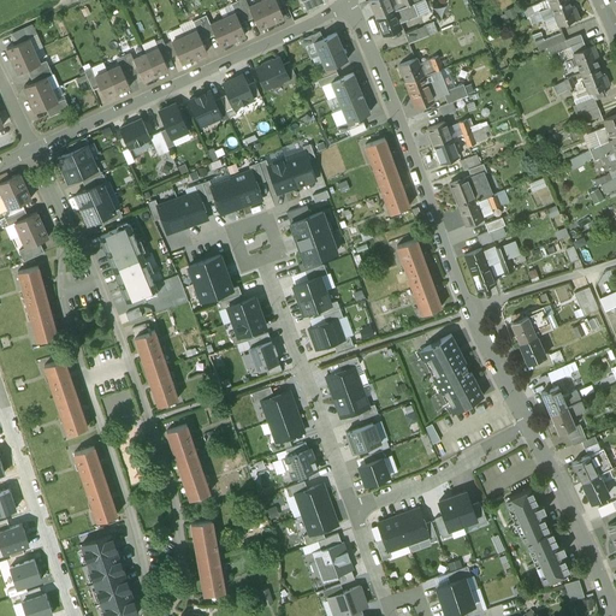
[(247,21),(237,0),(231,4),(235,13),(235,12),(240,24),(247,21)]
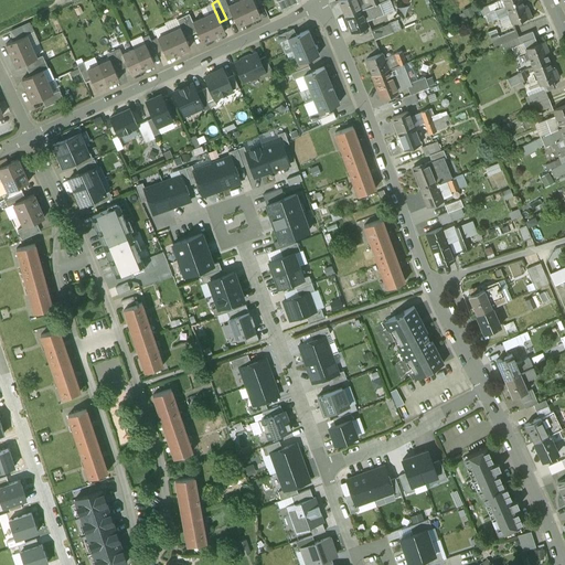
[(227,6),(225,0),(217,0),(226,19),(232,16),(227,7),(227,6)]
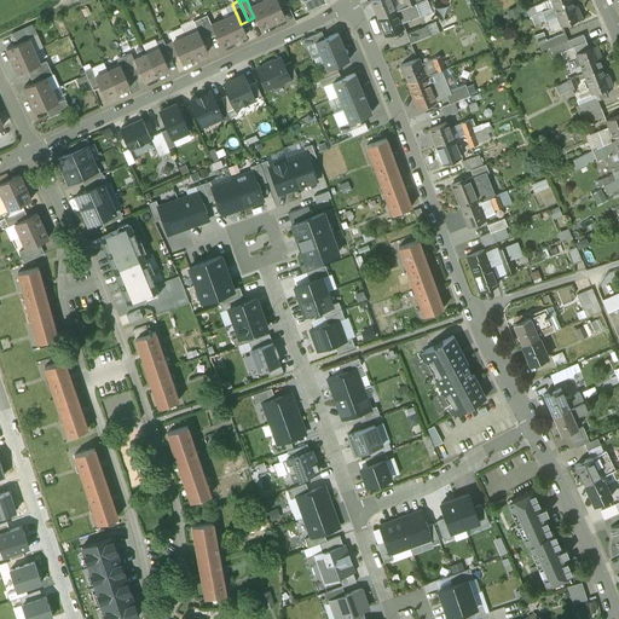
[(264,0),(262,1),(272,23),(285,17),(281,6),(277,0),(264,0)]
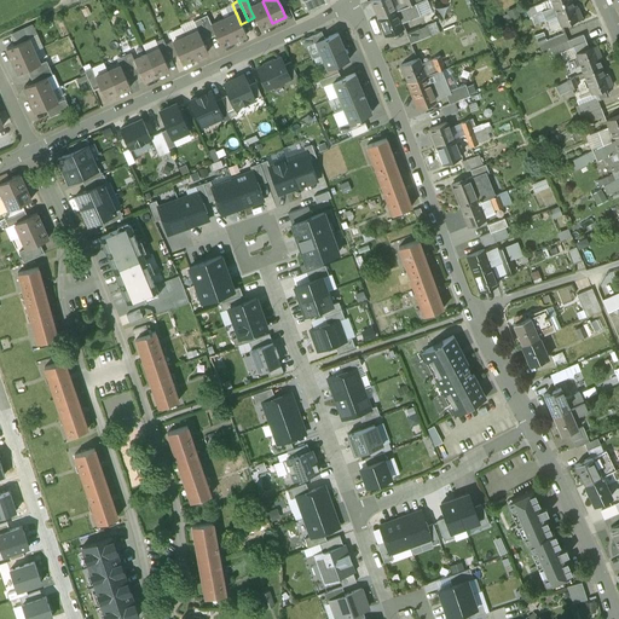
[(371,0),(370,0),(377,18),(408,6),(404,0),(371,0)]
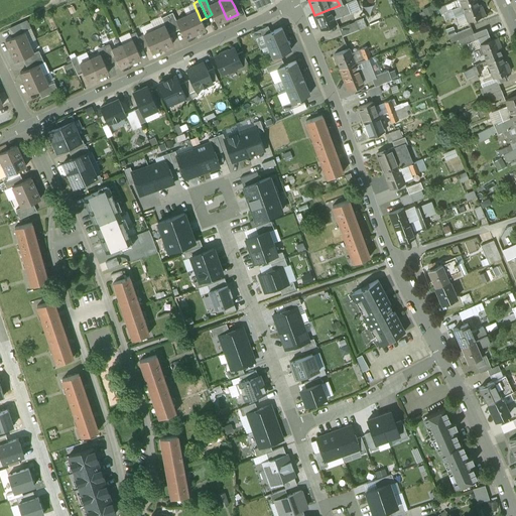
[(453,8),(450,9),(455,17),(464,13),(468,22),(485,15),(481,6),(479,7),(476,0),(474,0),(461,5),(453,8)]
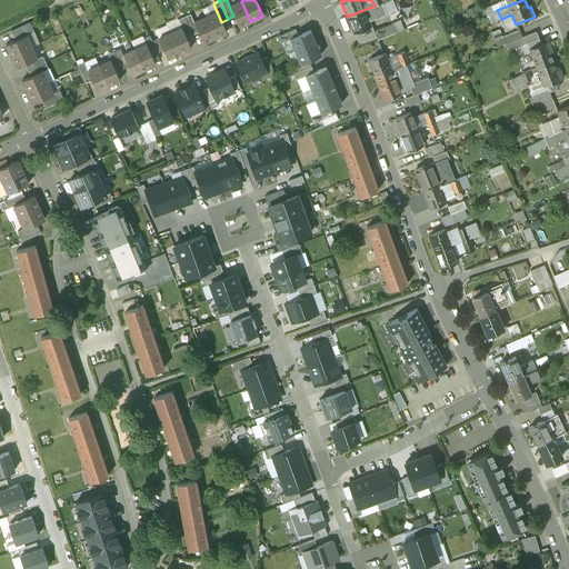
[(229,6),(229,7),(233,16),(239,27),(250,21),(241,1),(229,6)]
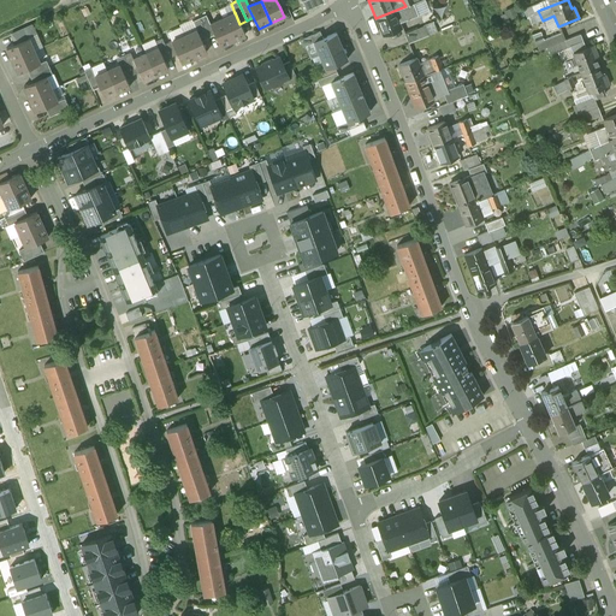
[(406,6),(375,18),(381,35),(400,29),(398,24),(419,17),(414,4),(406,6)]
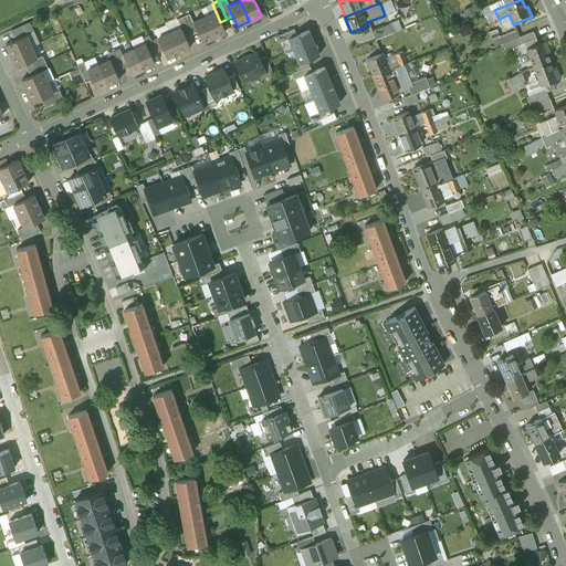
[(494,4),(482,10),(484,16),(494,10),(496,9),(494,4)]
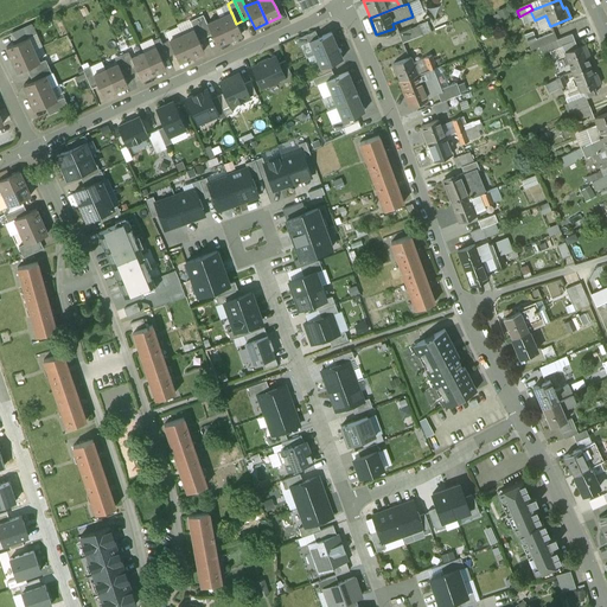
[(231,13),(219,18),(229,39),(242,34),(236,24),(231,12),(231,13)]
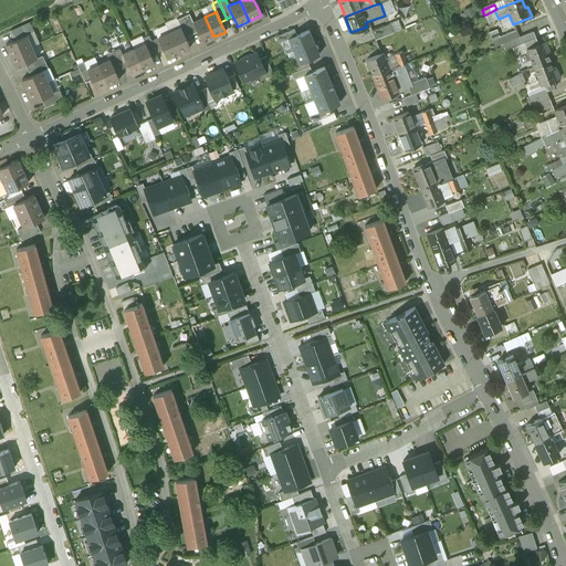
[(192,22),(189,13),(182,17),(191,35),(197,32),(192,22)]
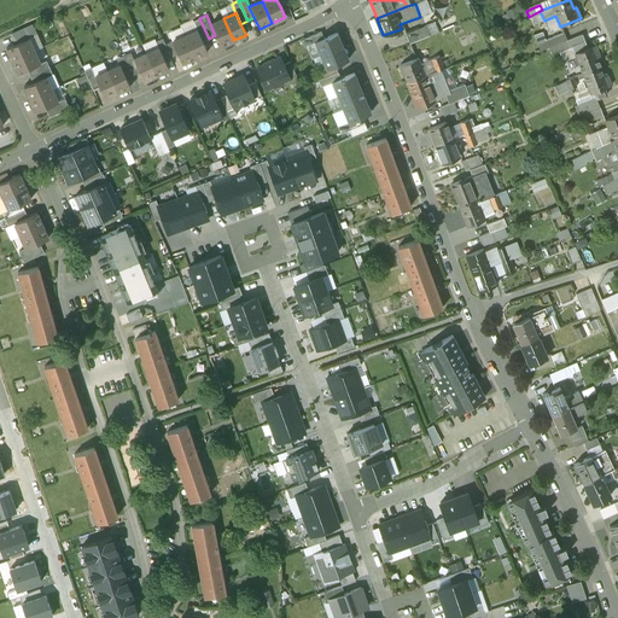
[(209,39),(199,18),(193,21),(197,30),(203,41),(209,39)]
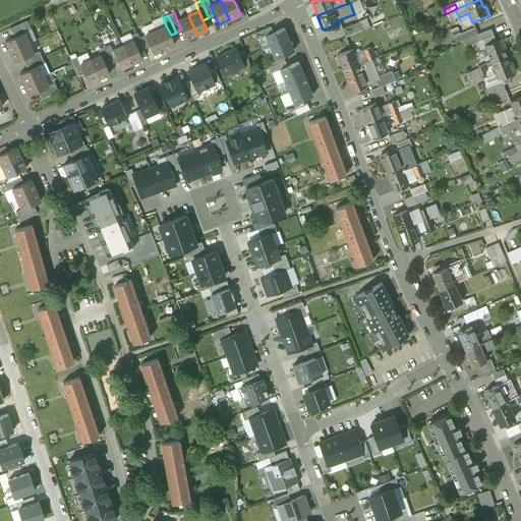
[(177,20),(181,30),(186,39),(196,34),(188,15),(177,20)]
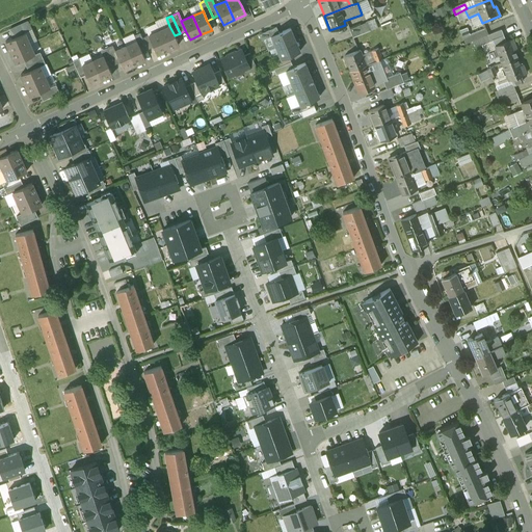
[(27,22),(9,30),(14,37),(24,33),(31,30),(27,22)]
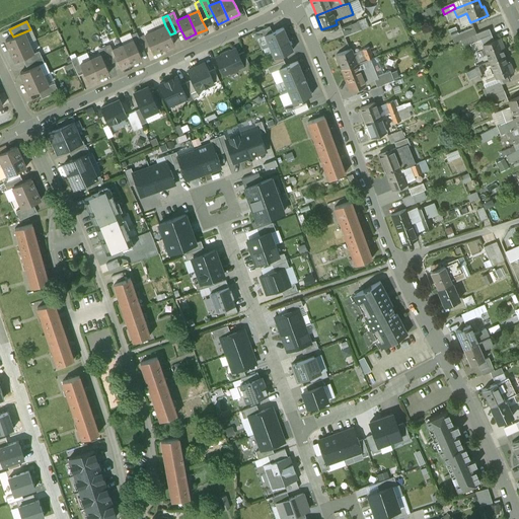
[(357,23),(341,29),(343,36),(360,30),(357,23)]
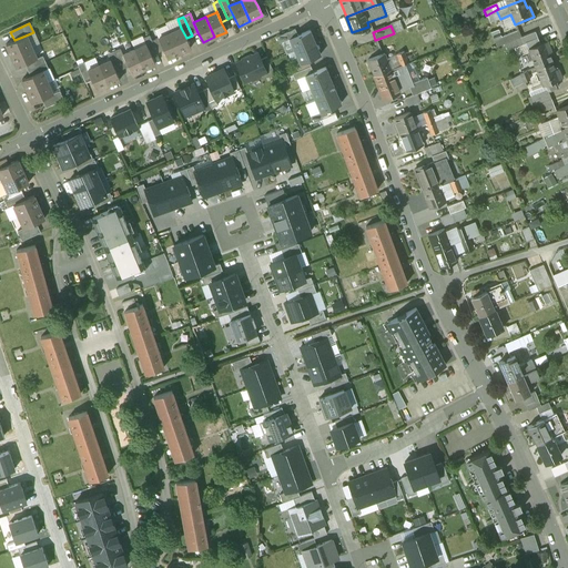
[(181,28),(170,33),(179,53),(191,48),(186,38),(181,28)]
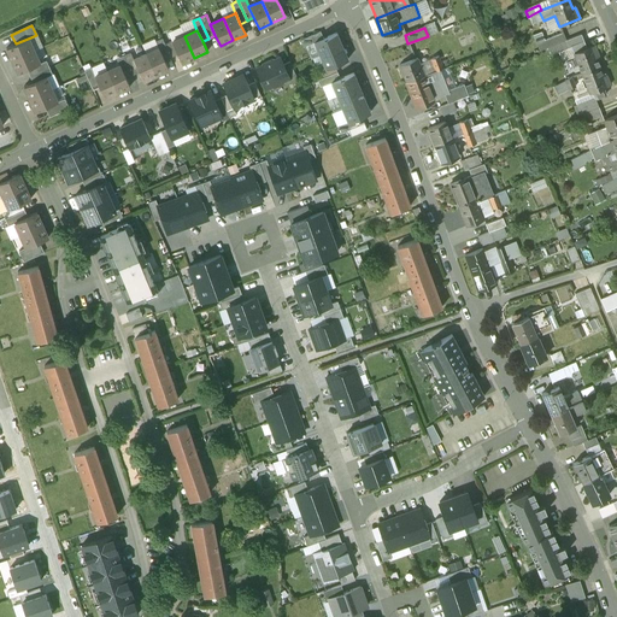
[(336,33),(313,42),(319,56),(342,46),(336,33)]
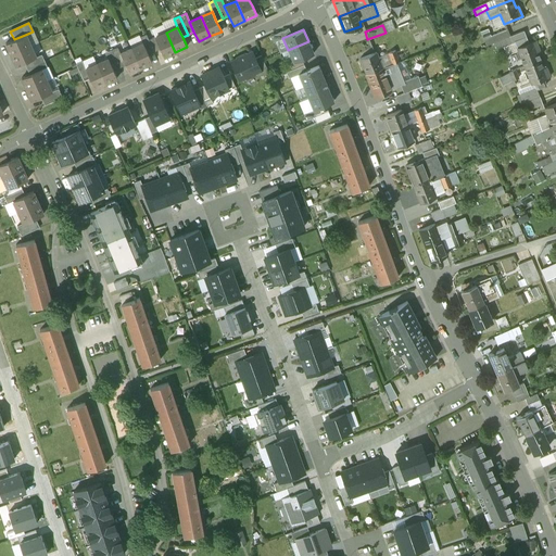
[(507,29),(484,39),(488,47),(495,42),(500,40),(509,37),(507,29)]
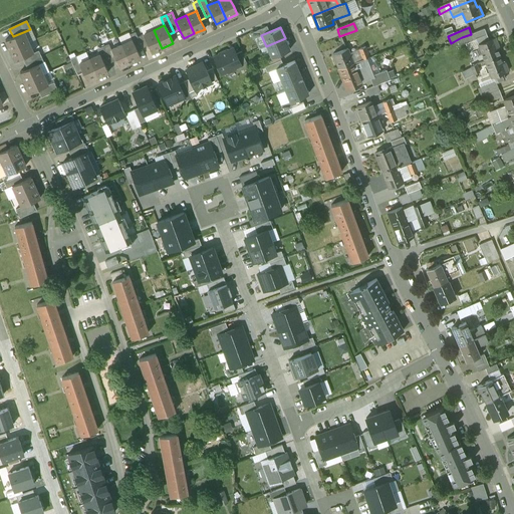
[(484,29),(468,35),(470,41),(476,39),(486,35),(484,29)]
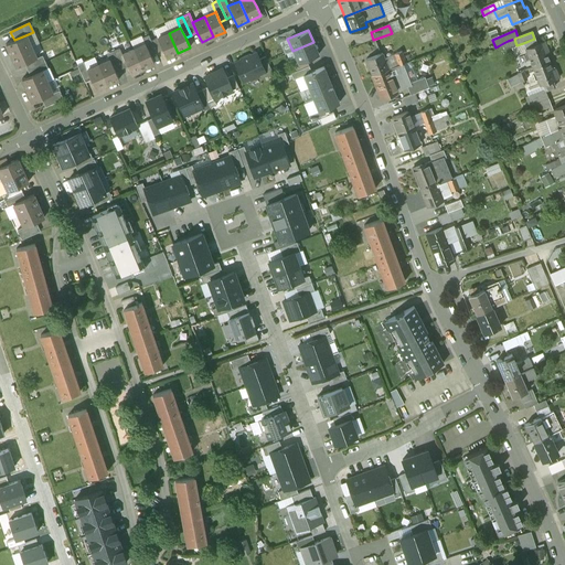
[(169,33),(157,38),(162,50),(167,59),(178,53),(169,33)]
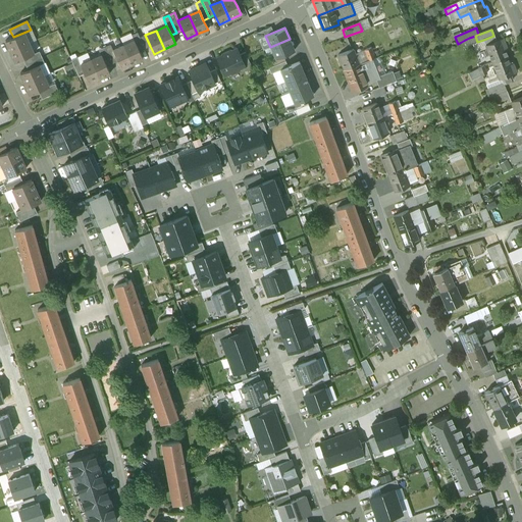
[(140,38),(137,32),(132,35),(134,40),(134,41),(139,51),(145,49),(140,38)]
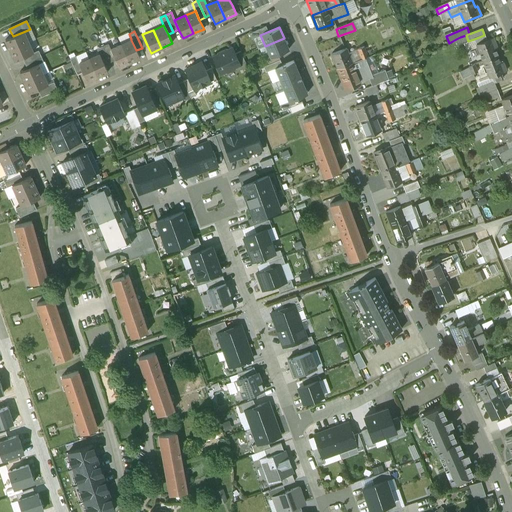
[(13,36),(5,40),(10,50),(28,42),(23,32),(13,36)]
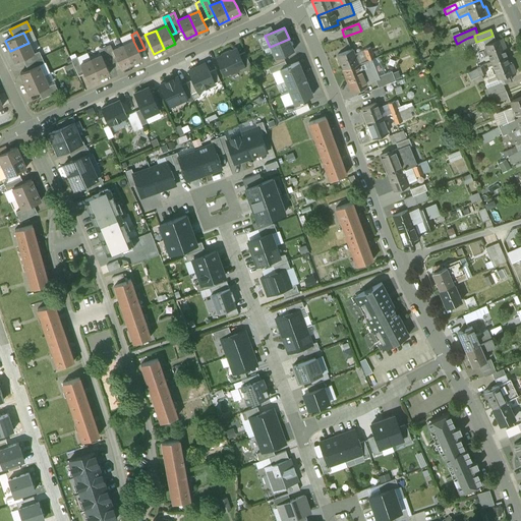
[(145,35),(139,38),(145,49),(150,46),(145,35)]
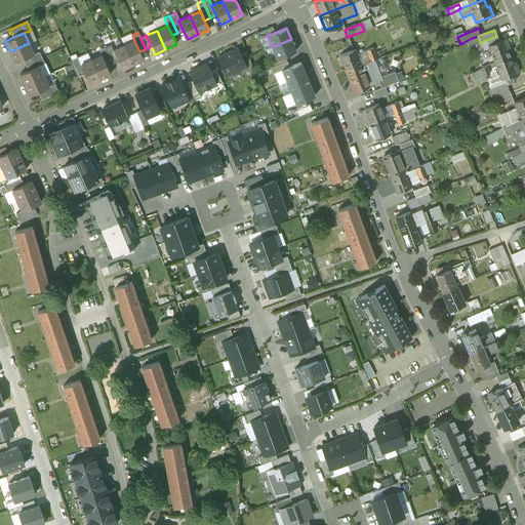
[(496,36),(486,40),(494,63),(510,57),(507,49),(510,48),(506,39),(499,42),(496,36)]
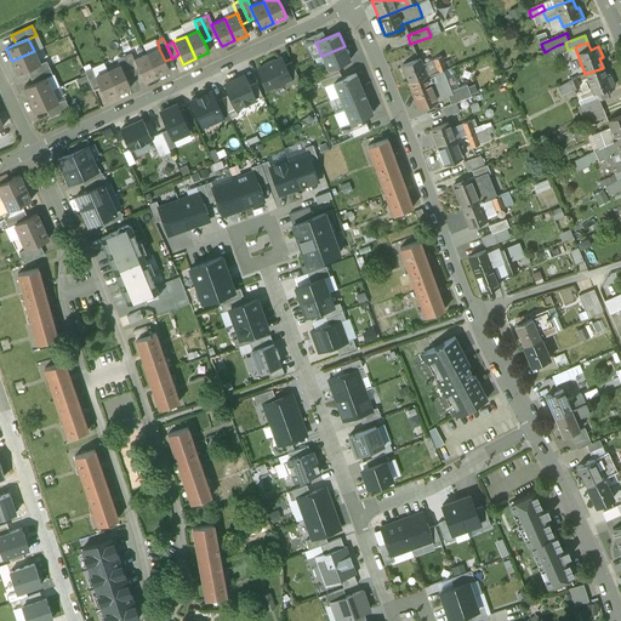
[(345,46),(322,56),(328,69),(336,66),(351,60),(345,46)]
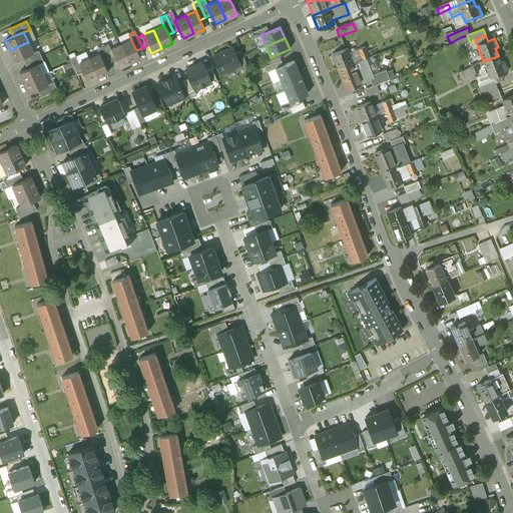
[(131,40),(121,44),(129,62),(140,58),(136,50),(131,40)]
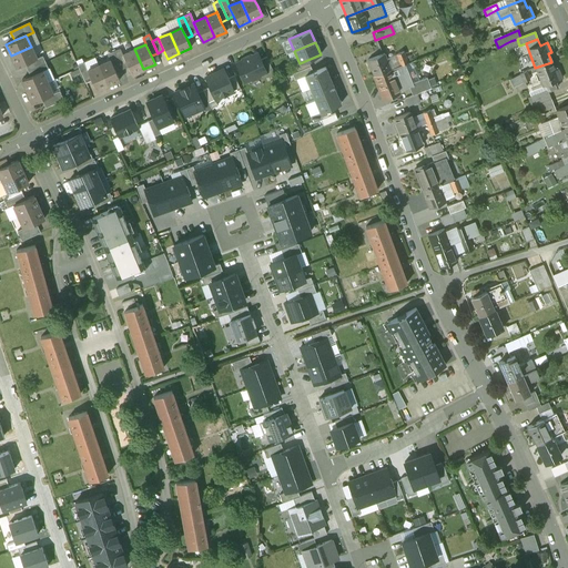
[(31,47),(11,56),(17,68),(24,64),(37,59),(37,58),(31,47)]
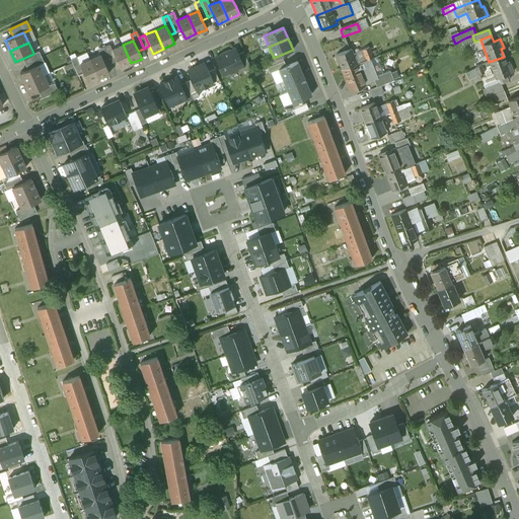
[(112,50),(109,44),(103,47),(112,63),(117,61),(112,50)]
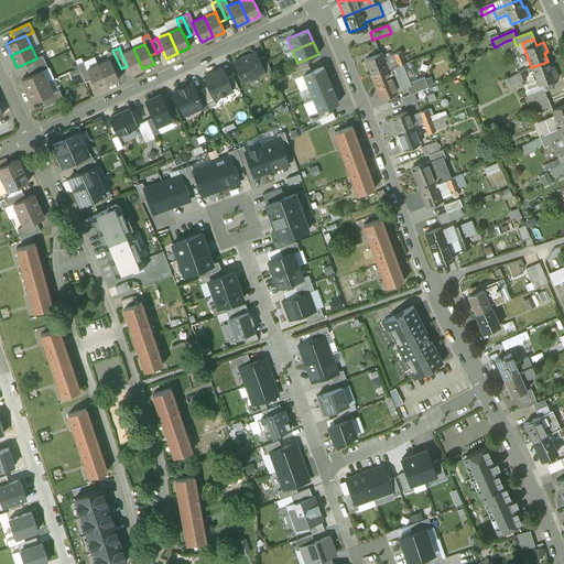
[(121,54),(127,66),(131,74),(142,68),(133,49),(121,54)]
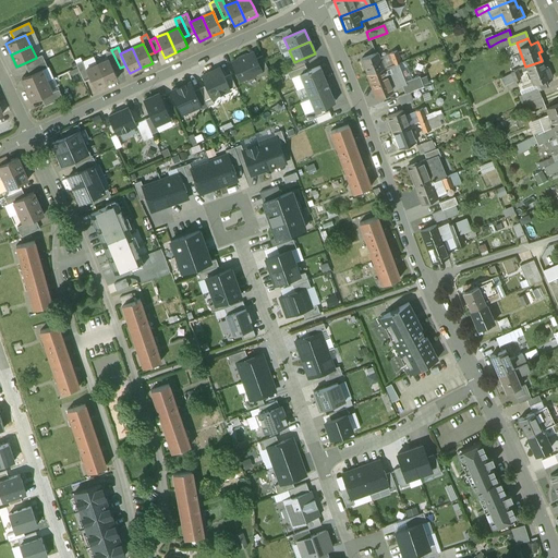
[(120,68),(111,50),(106,53),(108,59),(113,71),(120,68)]
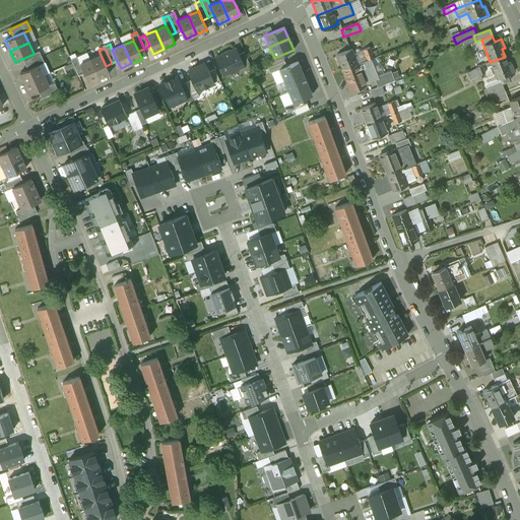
[(369,48),(362,51),(367,60),(373,58),(369,48)]
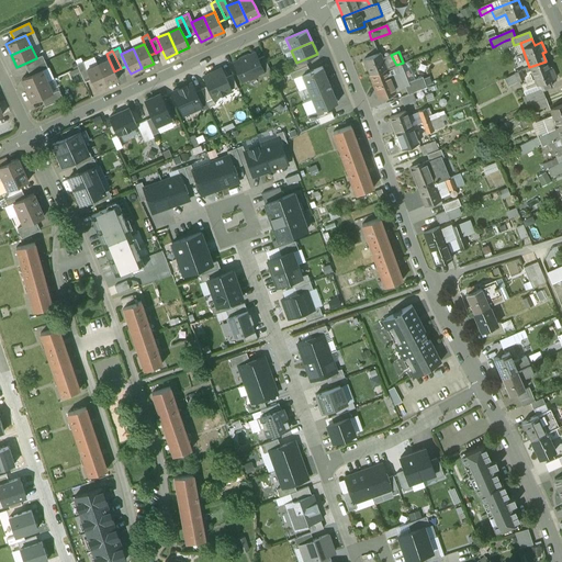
[(248,55),(239,58),(240,59),(234,63),(242,81),(263,71),(258,59),(255,53),(248,56),(248,55)]
